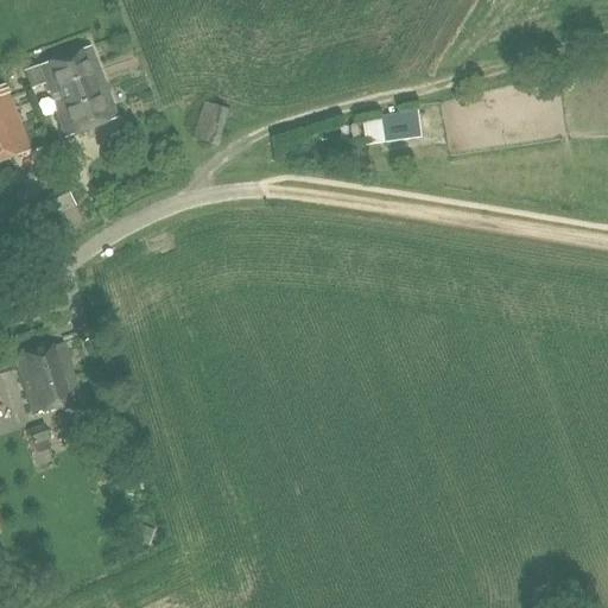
[(116,118),(90,46),(25,70),(31,88),(44,82),(64,137),(116,118)]
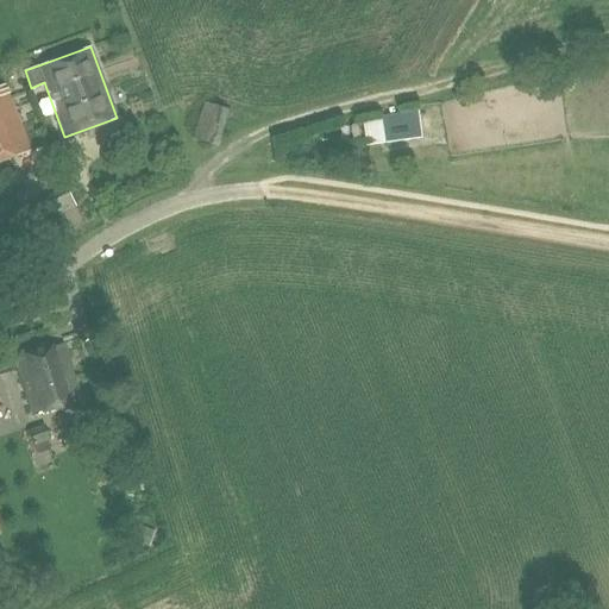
[(0,162),(29,151),(4,85),(0,86),(0,162)]
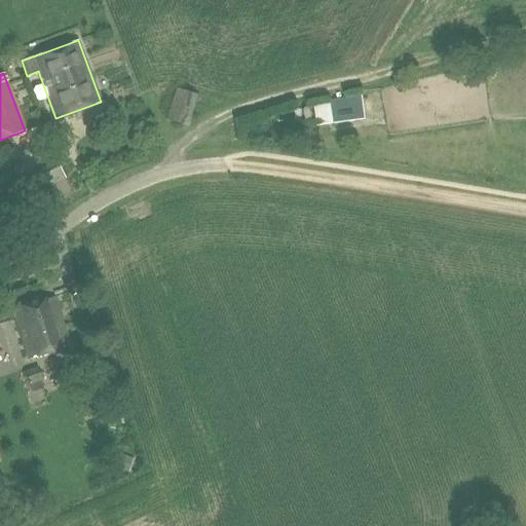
[(198,96),(175,88),(165,119),(190,126),(198,96)]
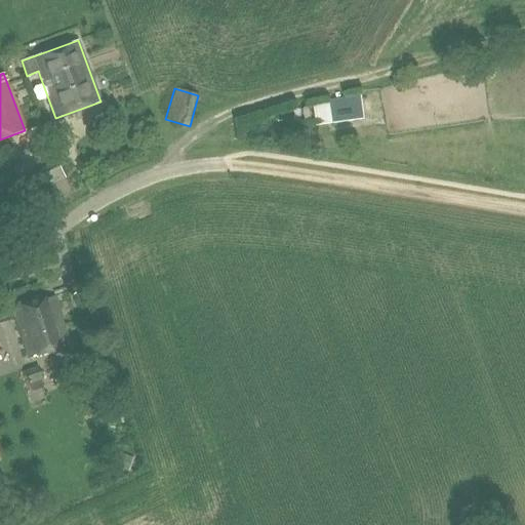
[(356,120),(355,109),(363,108),(361,95),(328,99),(329,107),(331,123),(356,120)]
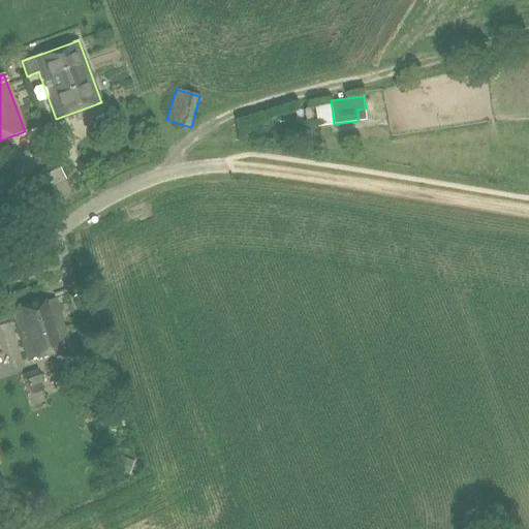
[(28,361),(70,346),(55,298),(11,312),(28,361)]
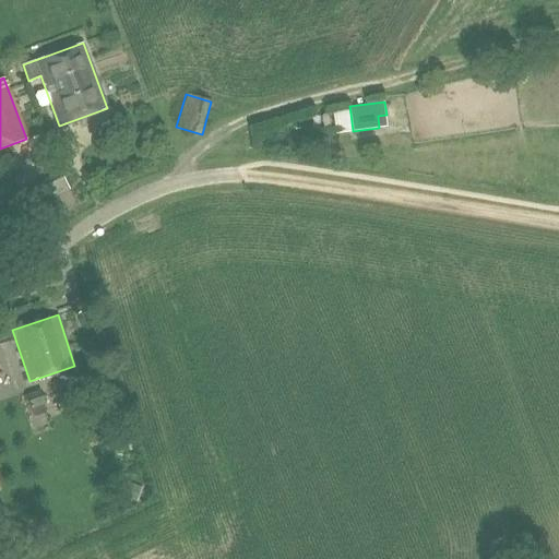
[(34,416),(45,412),(43,405),(46,403),(40,390),(26,394),(34,416)]
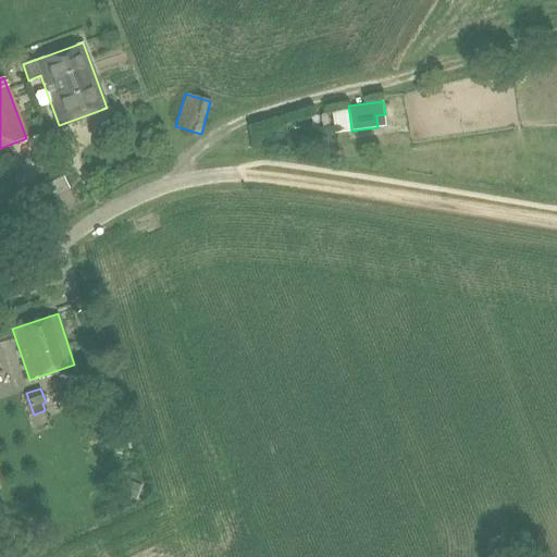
[(121,496),(136,502),(140,489),(126,483),(121,496)]
